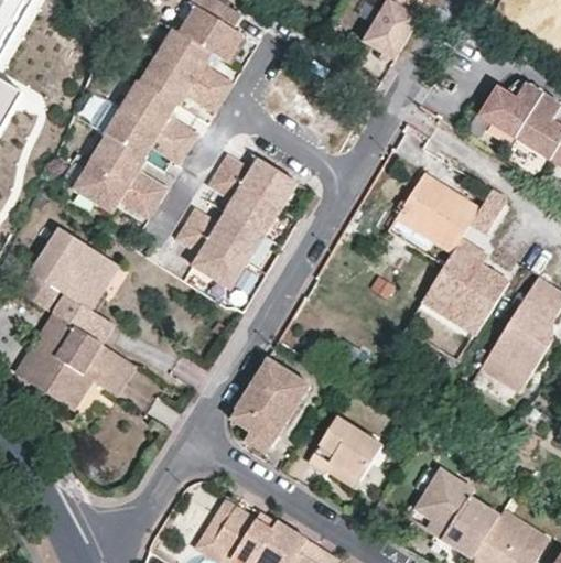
[(0,217),(34,155),(22,147),(65,69),(53,17),(40,18),(35,0),(0,0),(0,217)]
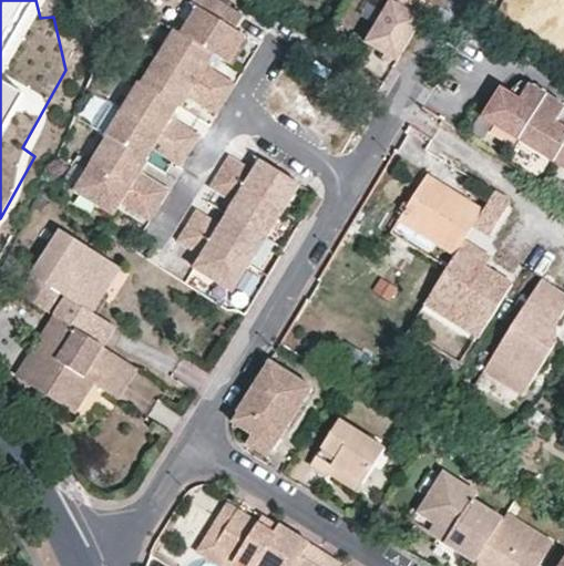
[(233,24),(194,0),(187,0),(186,2),(193,7),(177,32),(209,52),(224,61),(241,34),(231,28),(233,24)]
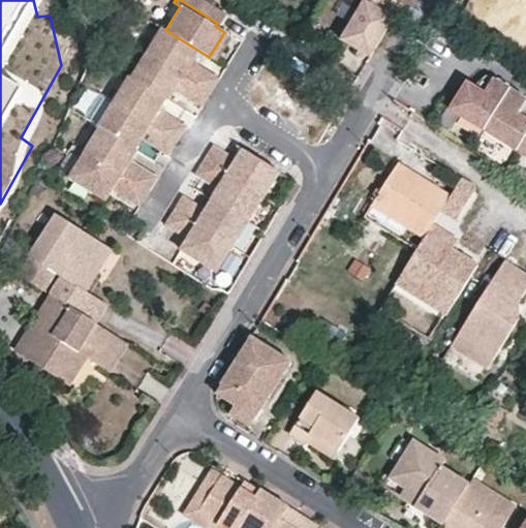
[(223,12),(202,0),(181,0),(217,23),(223,12)]
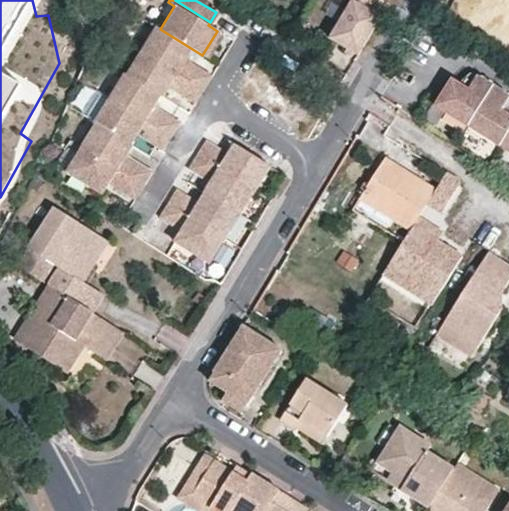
[(349,0),(353,2),(330,39),(356,54),(379,15),(387,2),(384,0),(349,0)]
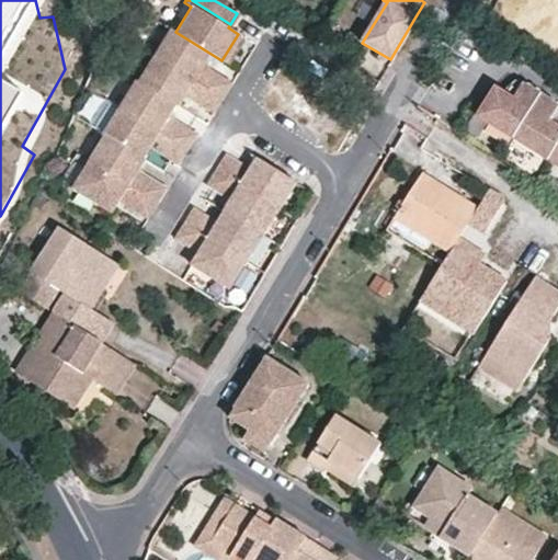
[(175,32),(169,29),(152,55),(220,95),(228,83),(229,81),(201,64),(207,52),(175,32)]
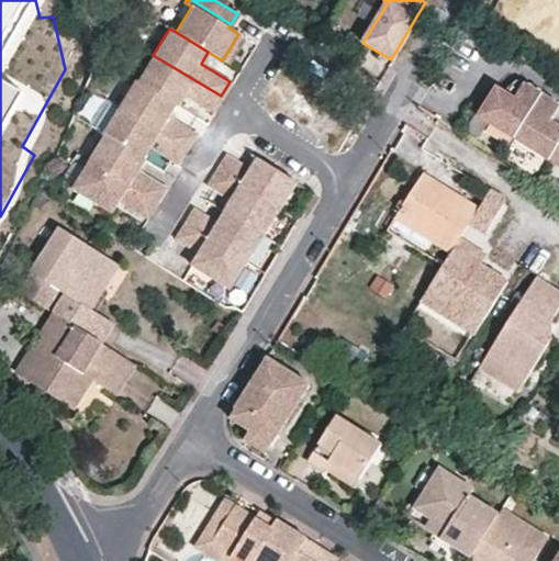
[(221,96),(153,55),(136,82),(172,103),(176,105),(182,93),(212,111),(214,107),(221,96)]
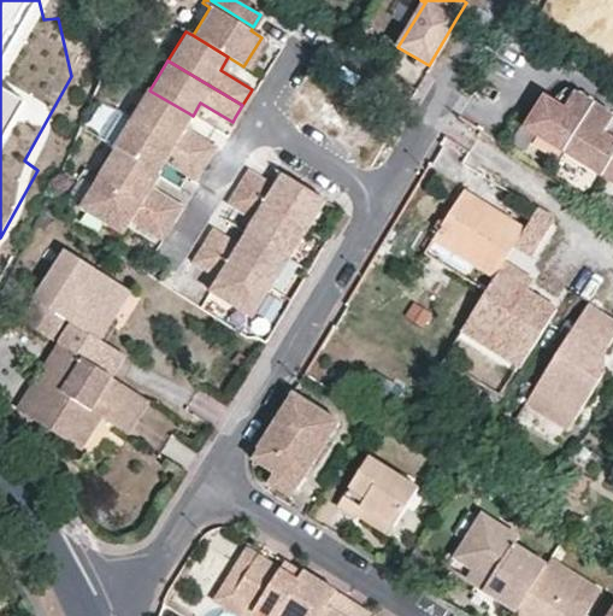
[(612,113),(591,101),(564,84),(548,98),(541,93),(520,127),(544,141),(548,136),(581,157),(578,162),(612,183),(612,113)]
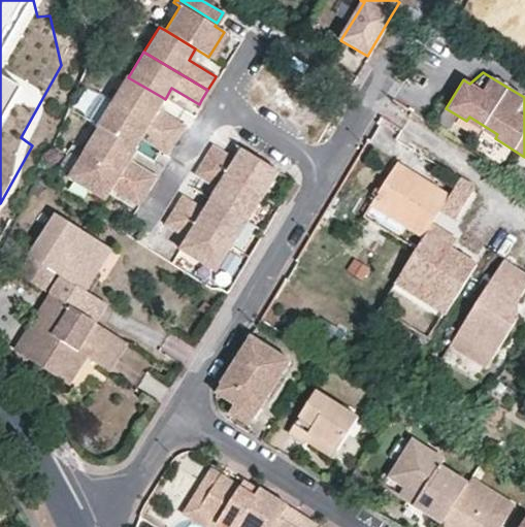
[(128,77),(126,75),(111,101),(174,139),(182,127),(184,125),(156,108),(162,97),(128,77)]
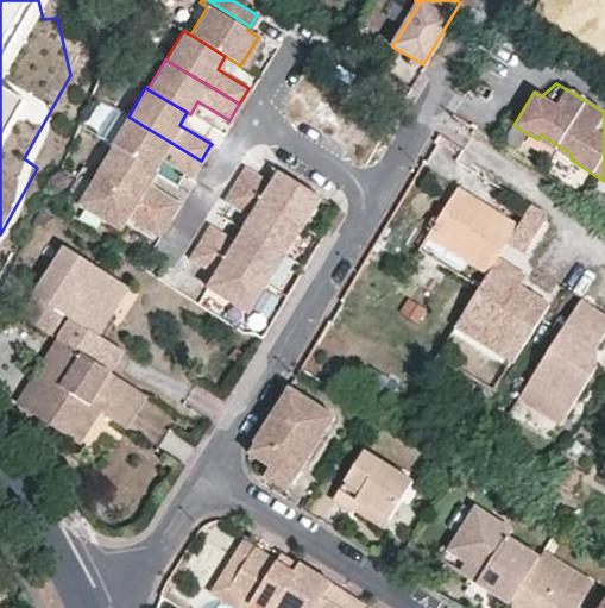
[(128,117),(106,104),(89,132),(111,145),(128,117)]
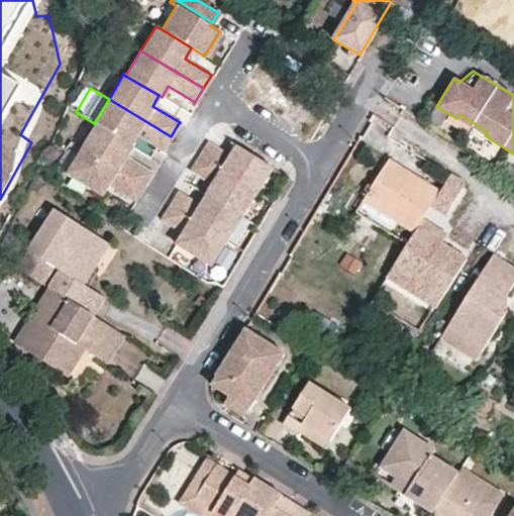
[(171,136),(109,99),(94,123),(96,125),(129,145),(135,134),(163,150),(165,146),(171,136)]
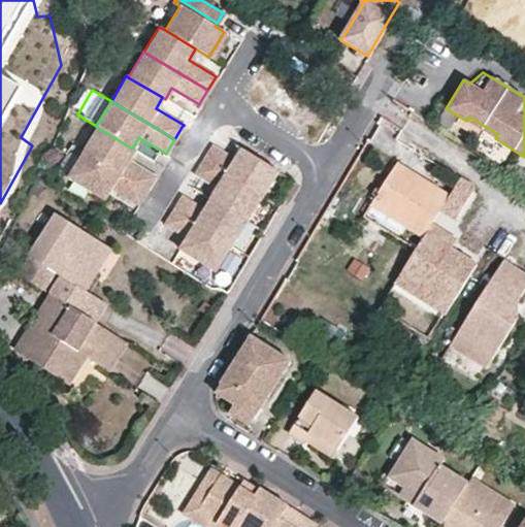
[(497,134),(469,117),(466,121),(495,138),(497,134)]
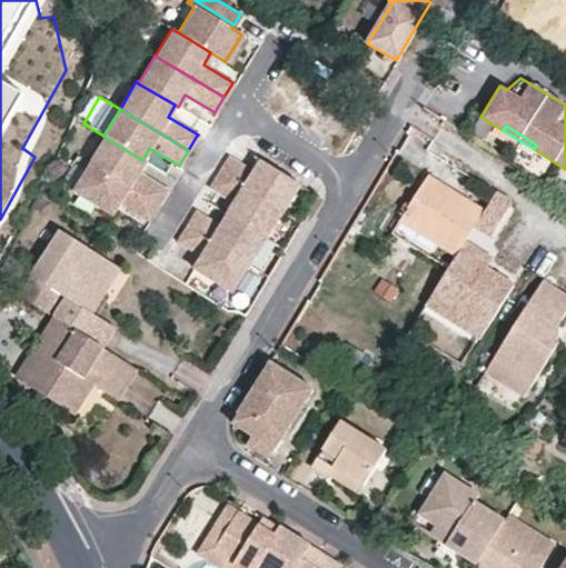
[(142,160),(106,138),(89,165),(158,206),(165,193),(167,190),(138,172),(145,161),(142,160)]
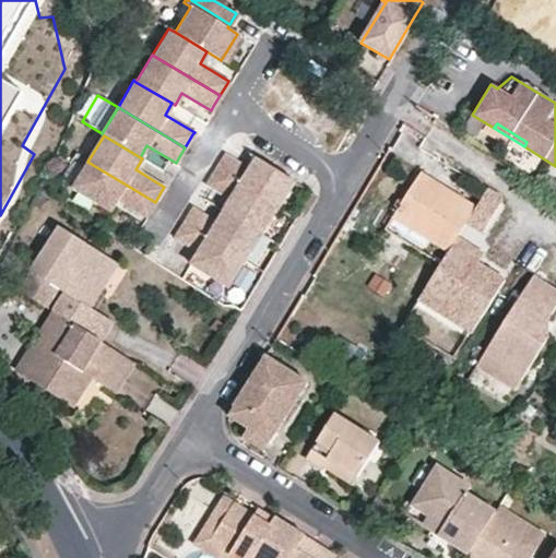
[(293,179),(255,156),(247,167),(223,153),(222,156),(214,168),(276,205),(293,179)]
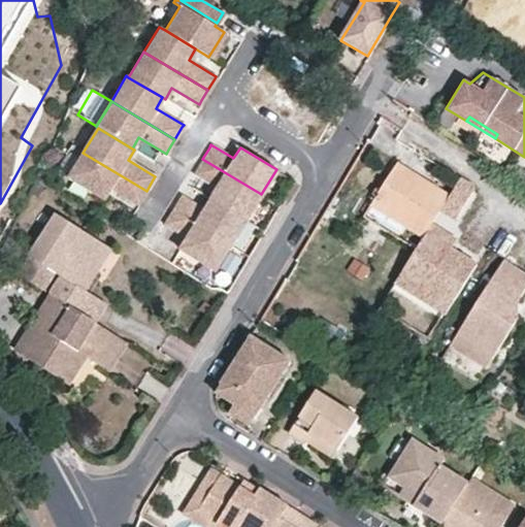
[(146,191),(83,153),(68,178),(104,200),(110,189),(138,205),(139,202),(146,191)]
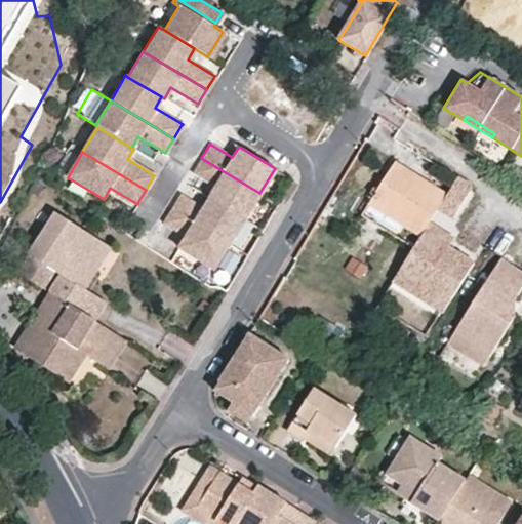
[(259,193),(201,158),(195,168),(193,172),(215,186),(208,197),(244,218),(259,193)]
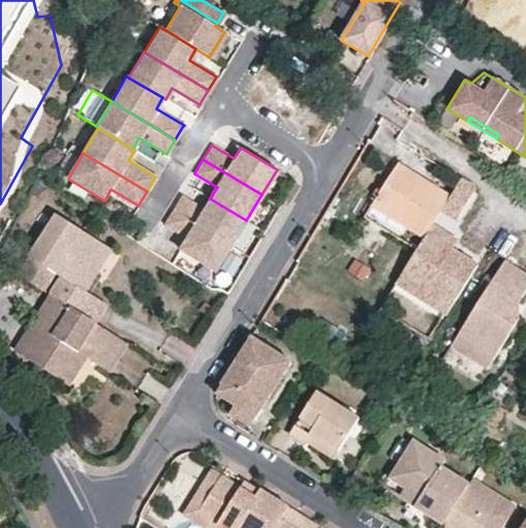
[(368,202),(422,234),(429,220),(437,207),(445,193),(432,185),(428,191),(415,184),(419,178),(392,161),(368,202)]
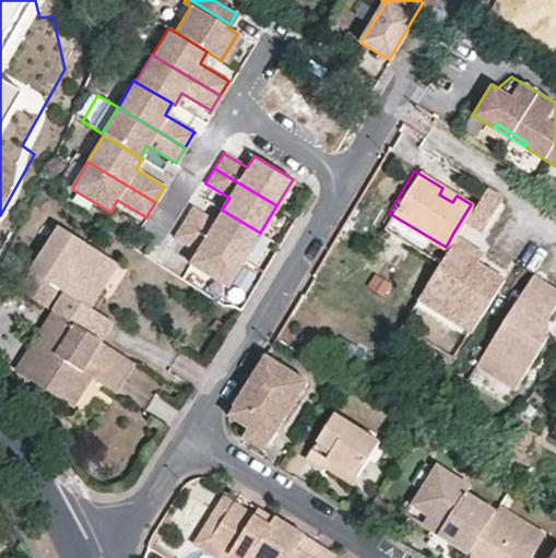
[(478,228),(496,198),(496,191),(483,183),(471,204),(462,218),(478,228)]
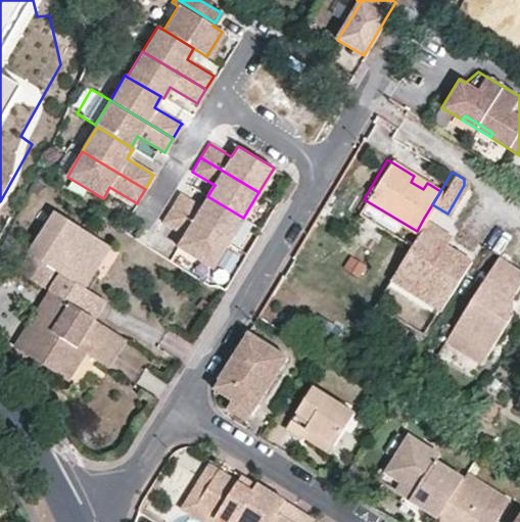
[(427,183),(414,176),(411,182),(423,189),(427,183)]
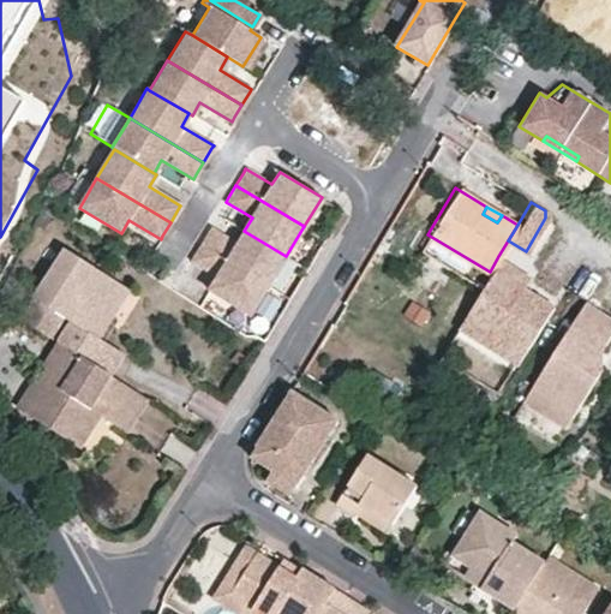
[(286,256),(244,231),(237,243),(210,227),(208,231),(199,244),(269,286),(286,256)]
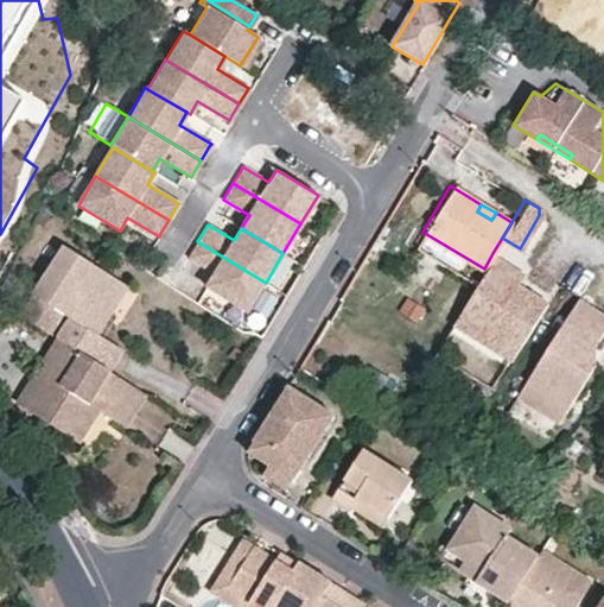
[(266,283),(197,241),(190,253),(188,258),(214,273),(207,286),(248,311),(266,283)]
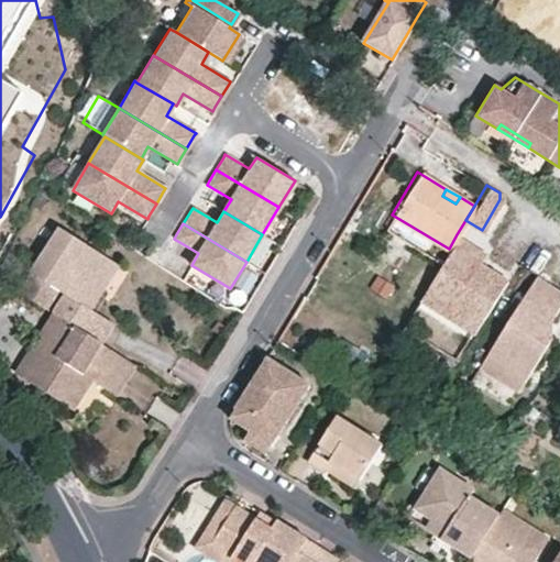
[(107,255),(58,224),(18,289),(55,313),(80,330),(99,341),(112,321),(88,306),(102,284),(92,278),(107,255)]
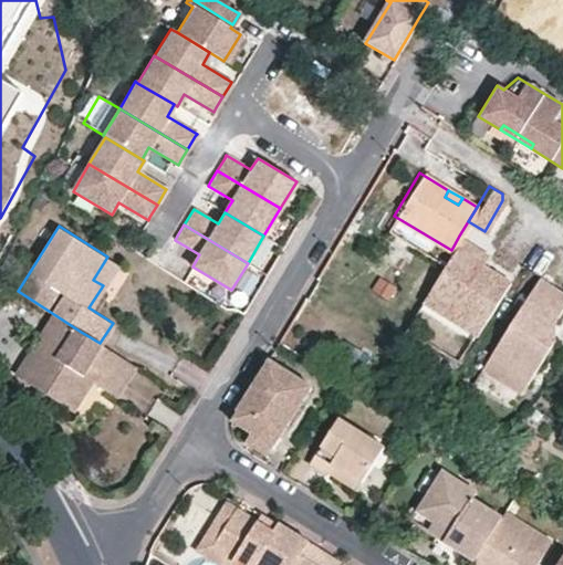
[(477,247),(459,236),(451,250),(420,302),(476,334),(510,279),(481,261),(471,255),(477,247)]
